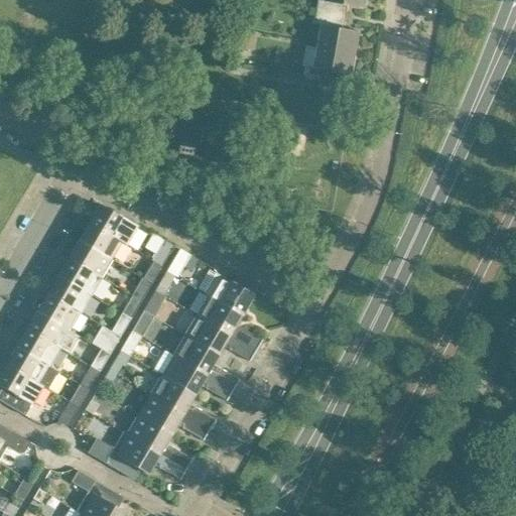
[(327,0),(327,1),(320,0),(318,0),(314,25),(323,26),(314,69),(307,67),(304,81),(346,88),(348,76),(353,77),(360,32),(345,29),(349,6),(365,9),(366,0),(327,0)]
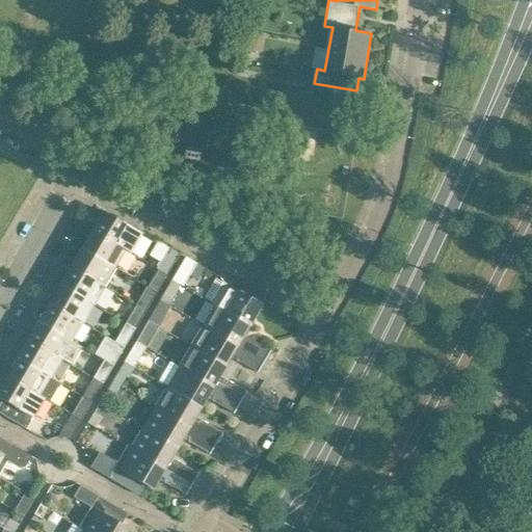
[(244,34),(255,35),(258,19),(247,17),(244,34)]
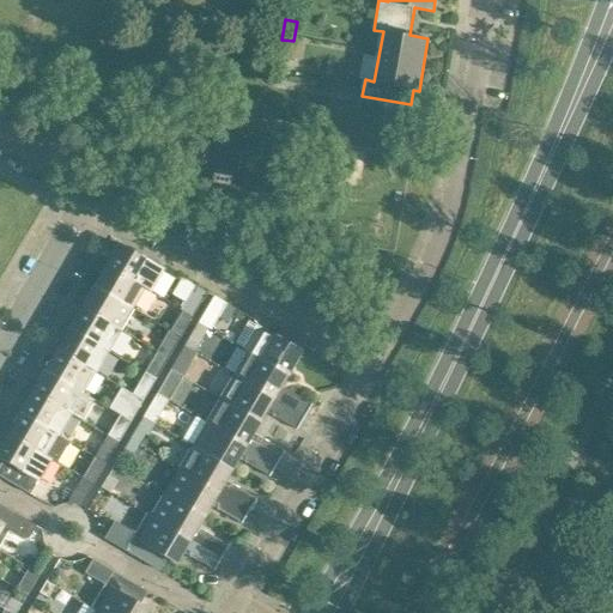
[(293,41),(281,40),(278,59),(290,61),(293,41)]
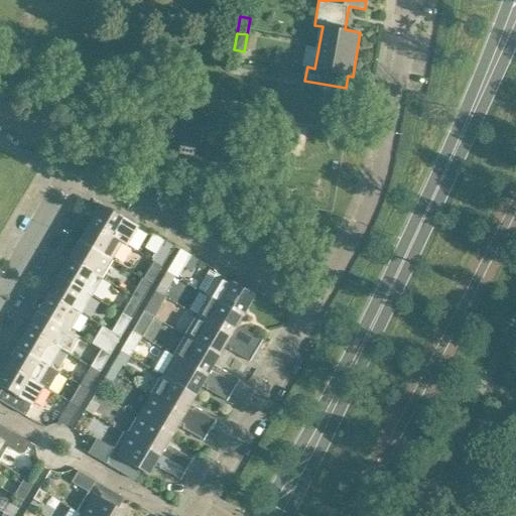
[(220,155),(228,111),(152,97),(144,142),(176,148),(175,154),(189,156),(191,150),(220,155)]
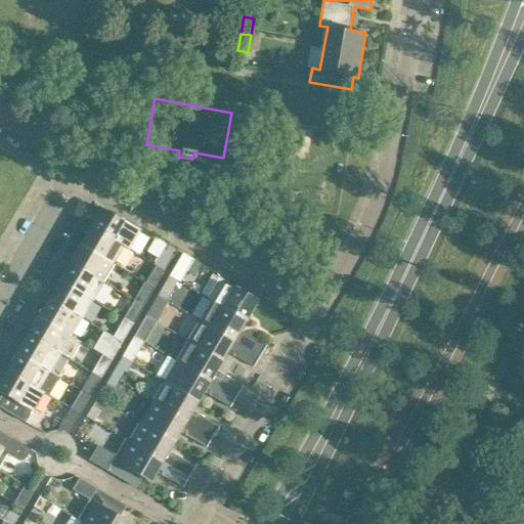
[(88,225),(127,249),(138,230),(100,208),(93,220),(91,219),(88,225)]
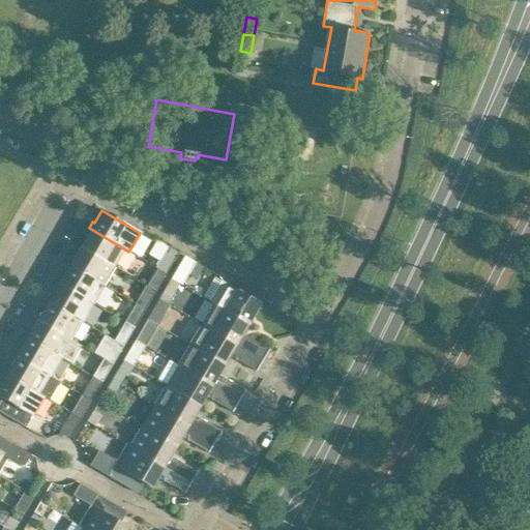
[(87,235),(80,247),(114,267),(124,249),(128,252),(89,228),(85,234),(87,235)]
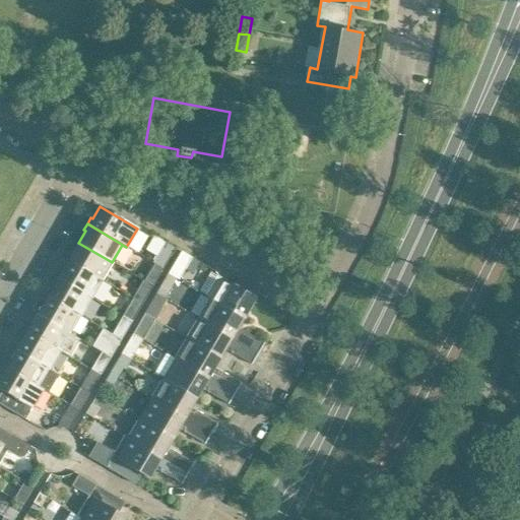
[(163,269),(175,248),(165,242),(164,243),(152,263),(163,269)]
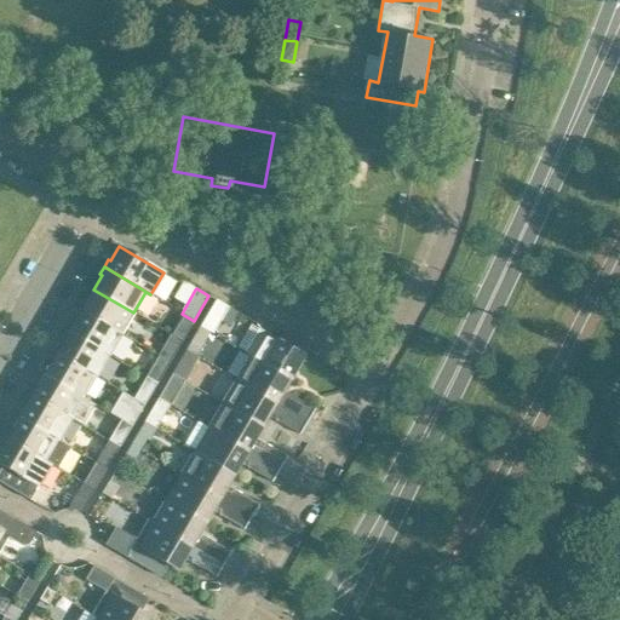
[(79,309),(120,333),(133,313),(93,290),(85,304),(84,303),(79,309)]
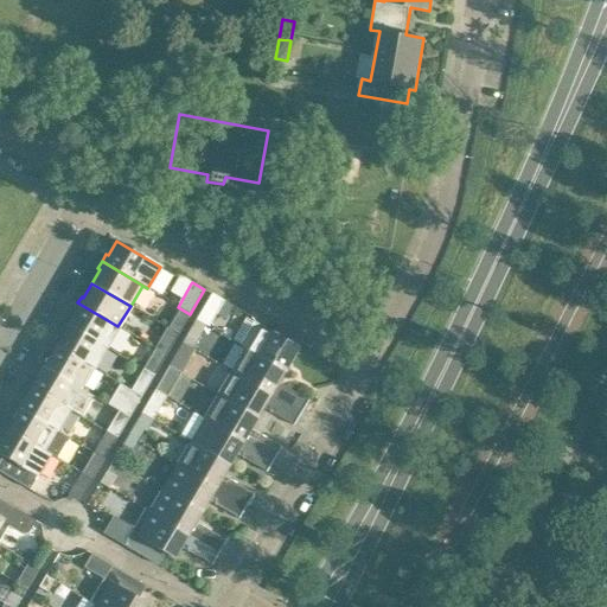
[(211,294),(197,318),(196,320),(208,327),(216,314),(223,301),(211,294)]
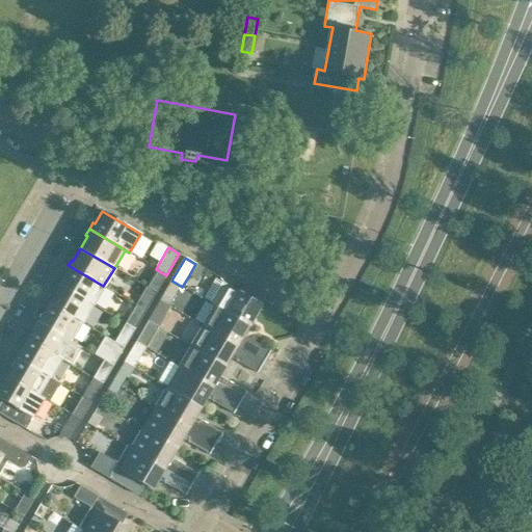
[(195,264),(189,275),(196,280),(204,268),(201,267),(195,264)]
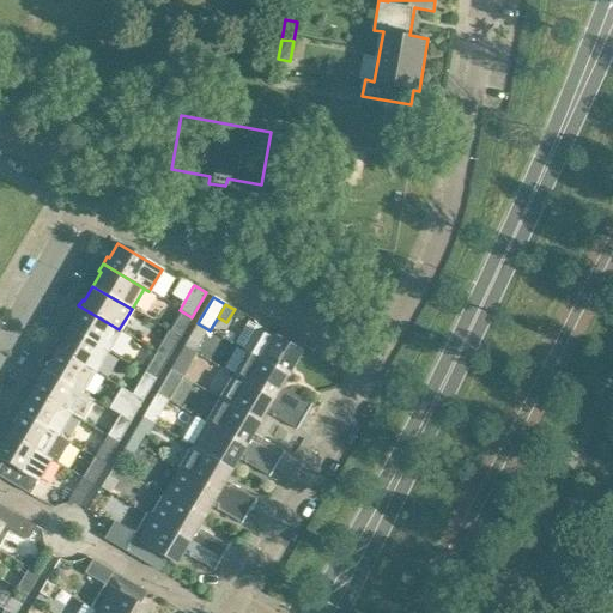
[(76,315),(68,328),(107,351),(119,329),(78,305),(74,314),(76,315)]
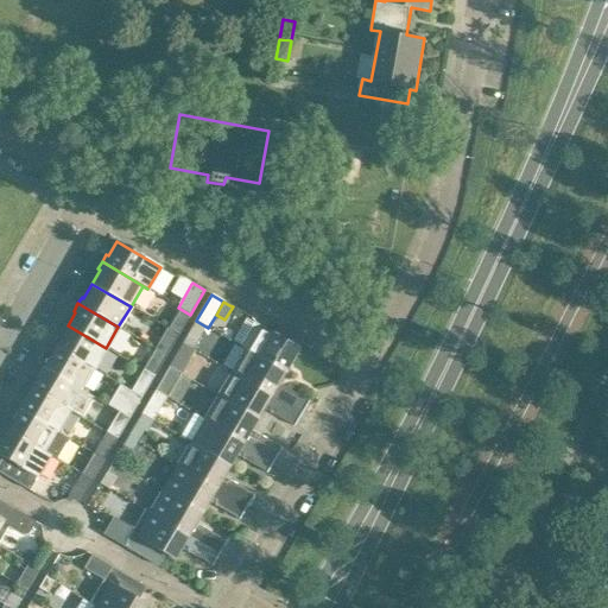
[(169,329),(176,333),(178,335),(190,315),(178,308),(177,309),(179,310),(169,329)]
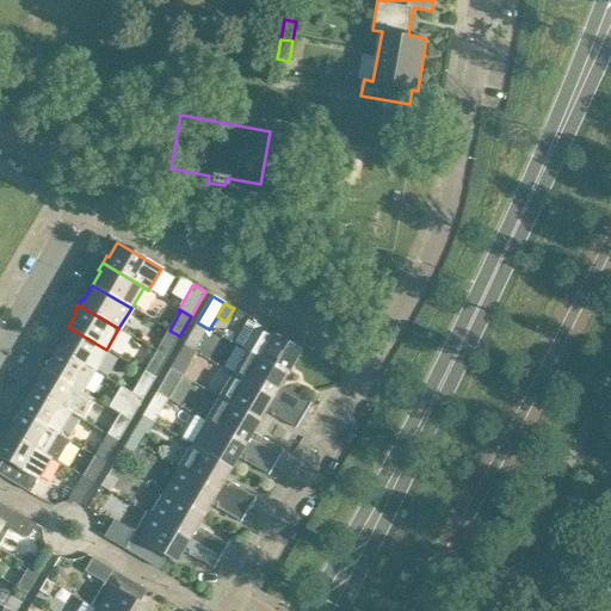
[(209,329),(197,322),(184,345),(193,351),(205,329),(209,331),(209,329)]
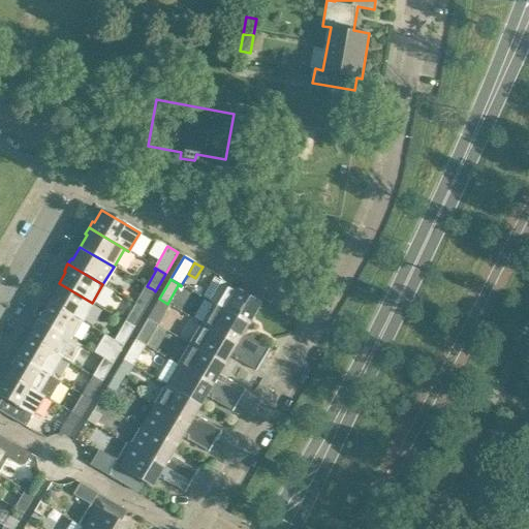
[(221,281),(209,301),(247,323),(259,303),(221,281)]
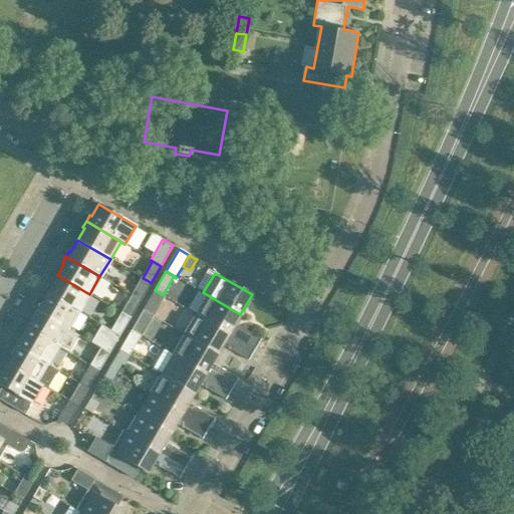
[(45,292),(79,312),(89,294),(57,275),(50,287),(48,286),(45,292)]
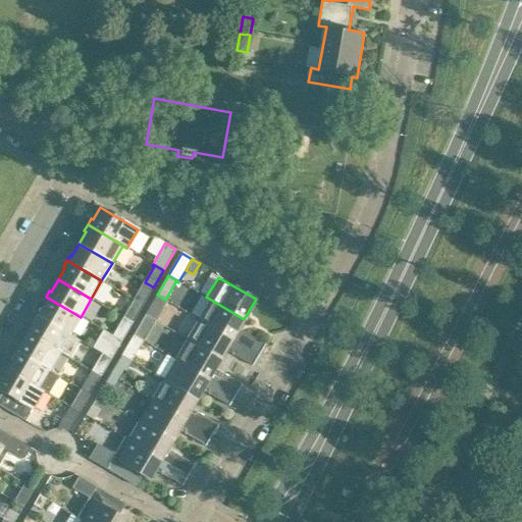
[(137,291),(145,296),(151,285),(145,282),(143,280),(137,291)]
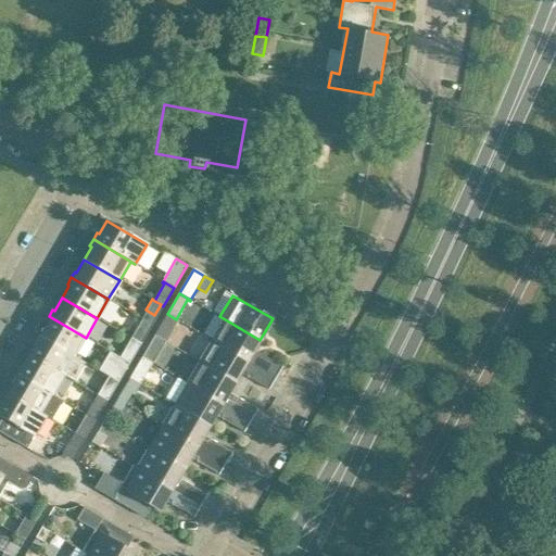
[(176,319),(167,314),(154,336),(163,341),(176,319)]
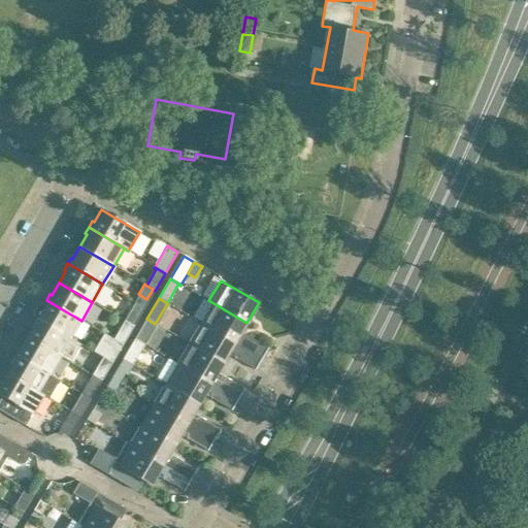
[(46,300),(42,305),(39,303),(33,312),(34,317),(37,319),(70,338),(81,321),(46,300)]
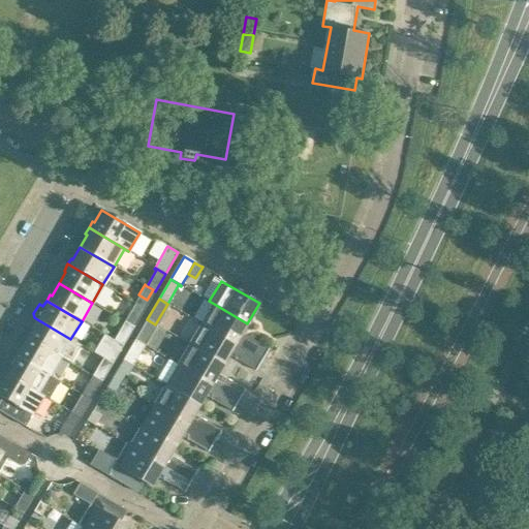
[(213,305),(201,323),(262,360),(269,349),(247,337),(244,339),(239,337),(247,323),(209,301),(209,302),(213,305)]
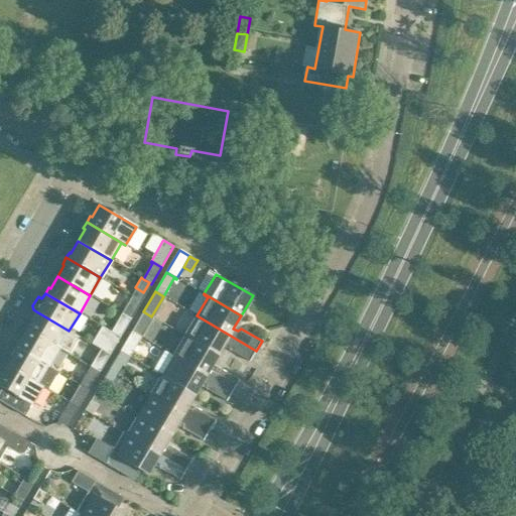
[(120,313),(130,319),(140,302),(138,300),(130,295),(120,313)]
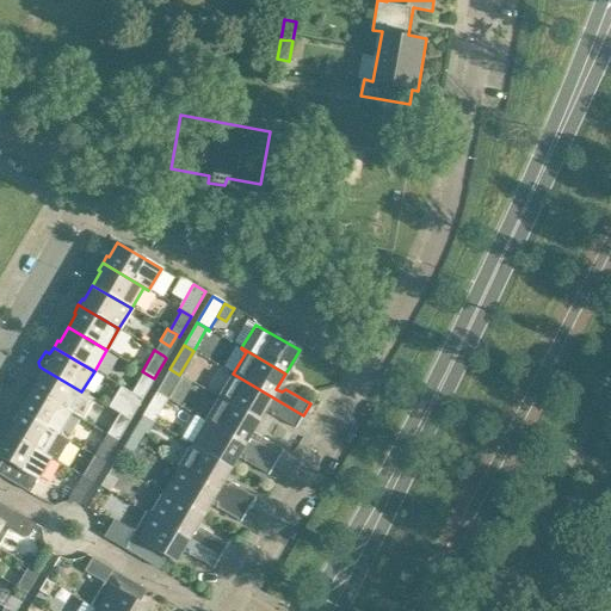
[(29,389),(69,413),(80,419),(92,397),(81,392),(43,369),(35,383),(32,382),(29,389)]
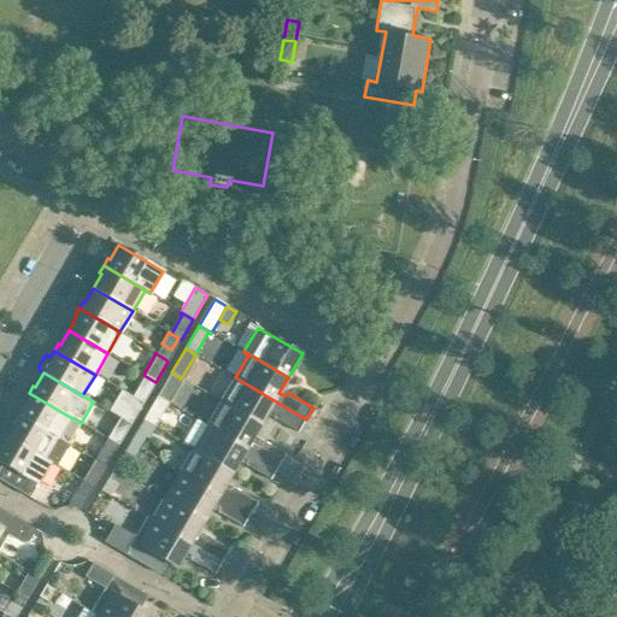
[(181,378),(171,372),(157,395),(170,403),(182,381),(180,380),(181,378)]
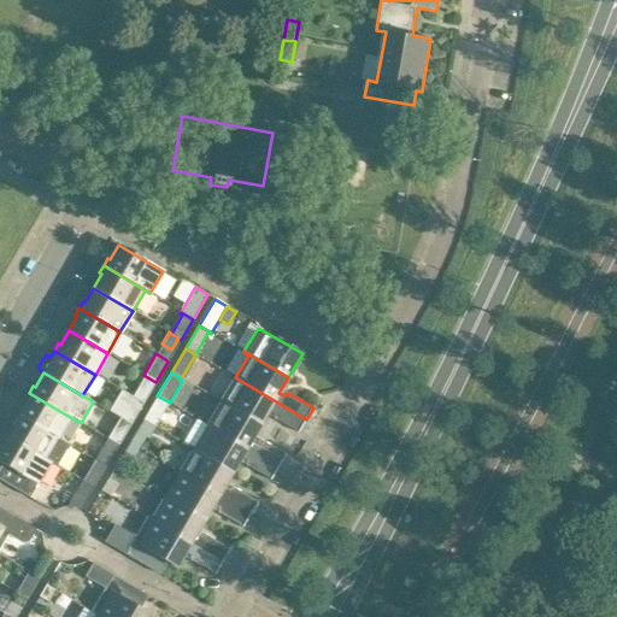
[(144,375),(131,395),(144,403),(156,382),(144,375)]
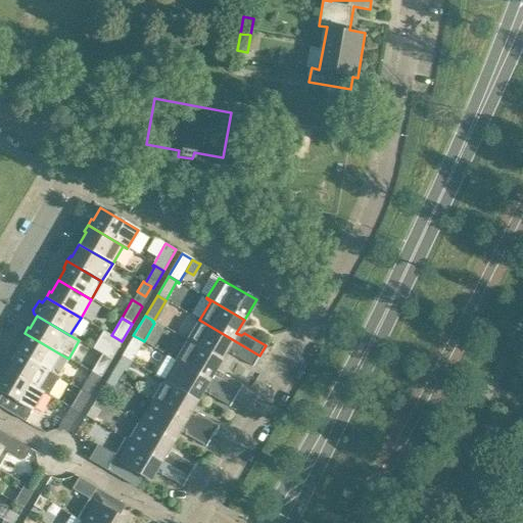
[(199,320),(187,340),(221,360),(228,347),(232,350),(231,353),(252,367),(259,355),(199,320)]
